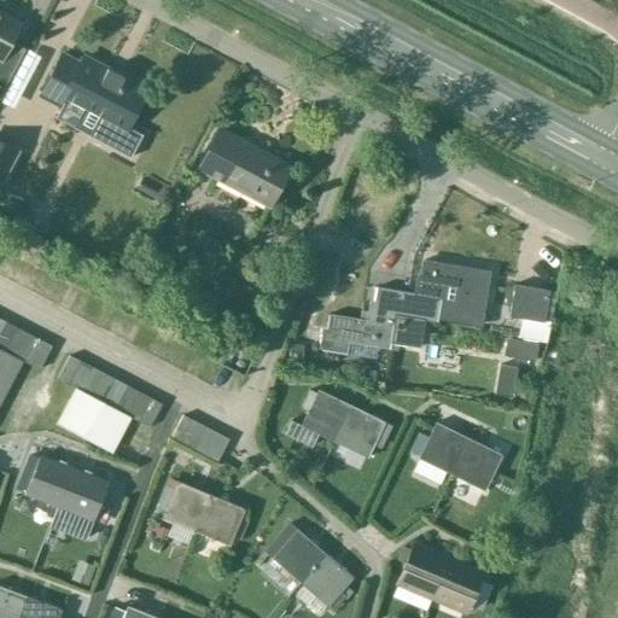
[(6,40),(16,22),(0,12),(0,86),(4,88),(24,50),(6,40)]
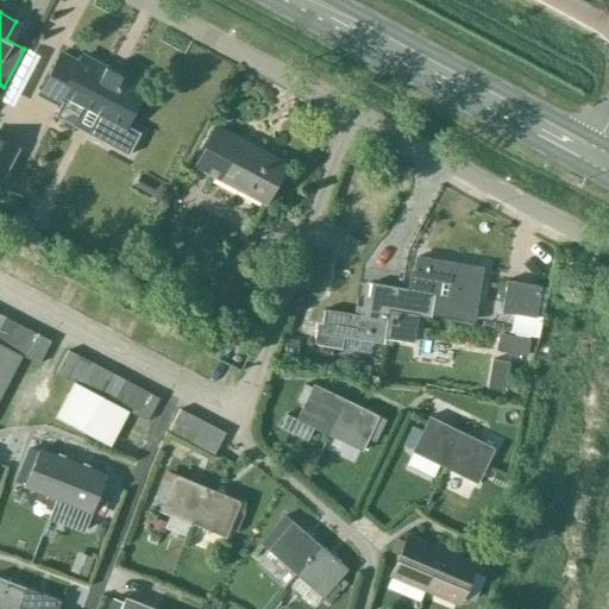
[(144,89),(82,56),(79,63),(60,54),(39,92),(60,101),(63,94),(104,115),(93,133),(127,151),(137,133),(124,126),(144,89)]
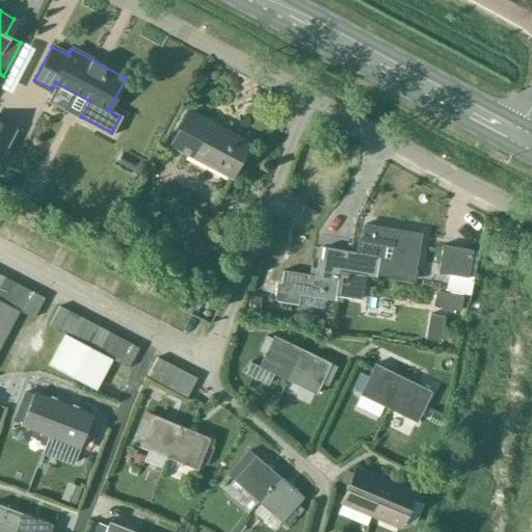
[(231,177),(248,143),(188,111),(170,144),(231,177)]
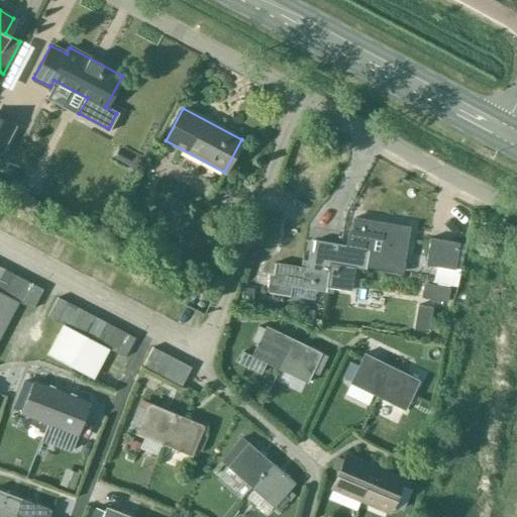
[(15,124),(0,115),(0,147),(2,148),(15,124)]
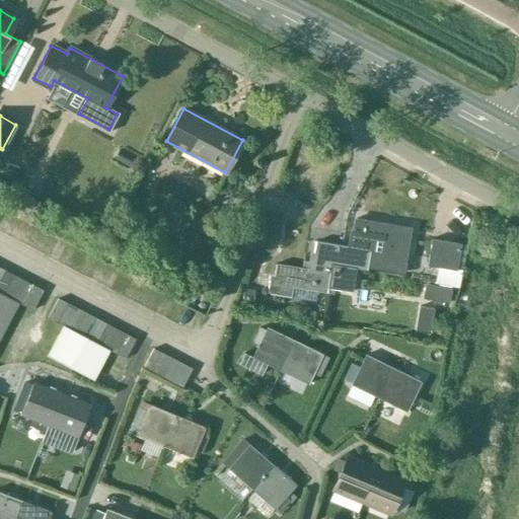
[(125,149),(117,162),(130,169),(137,156),(125,149)]
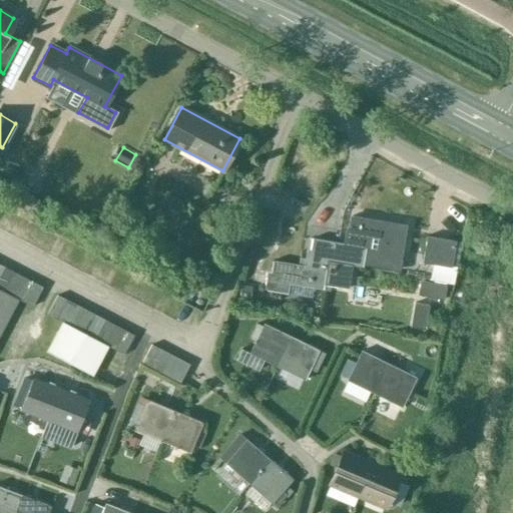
[(351,216),(346,244),(365,248),(367,238),(402,244),(405,225),(351,216)]
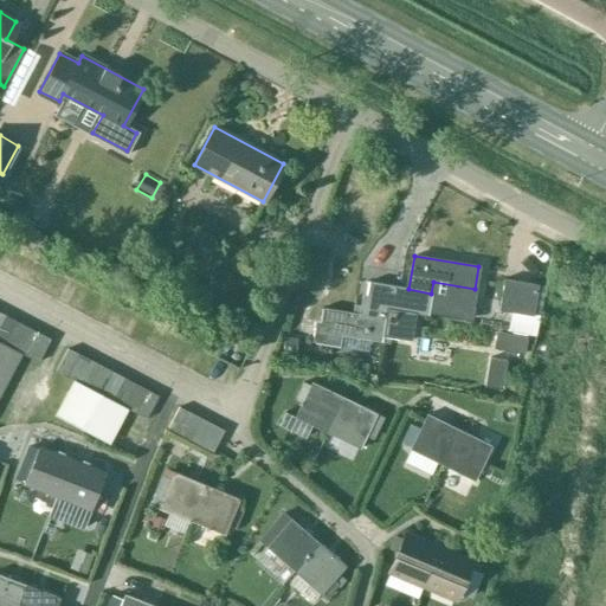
[(503,279),(498,310),(532,316),(536,285),(503,279)]
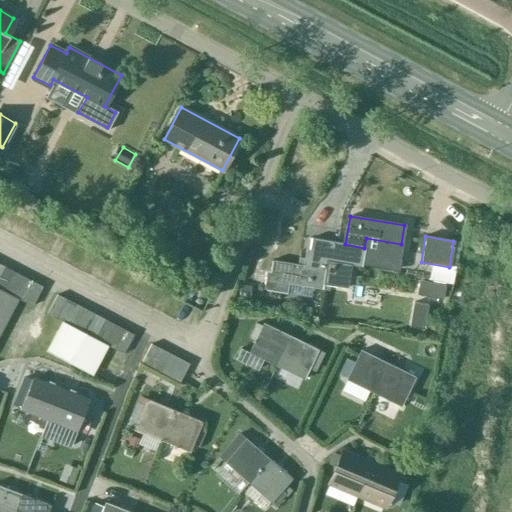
[(364,248),(345,244),(311,239),(306,267),(325,270),(326,260),(362,266),(365,248),(364,248)]
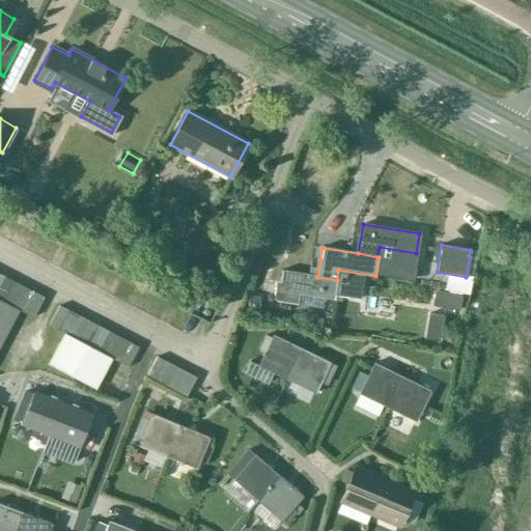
[(337,280),(317,277),(281,271),(276,301),(296,304),(298,292),(334,299),(337,280)]
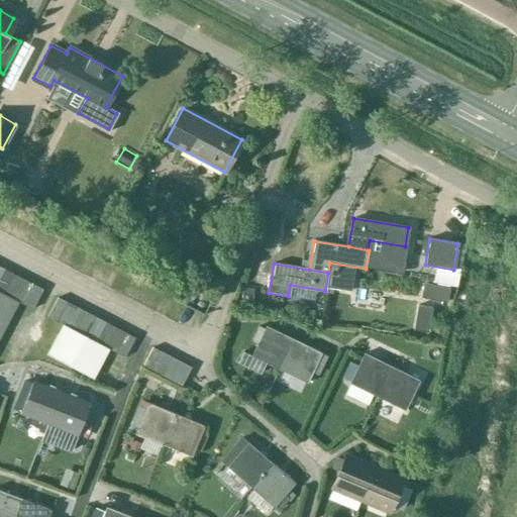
[(0,279),(0,292),(4,295),(14,276),(4,271),(0,279)]
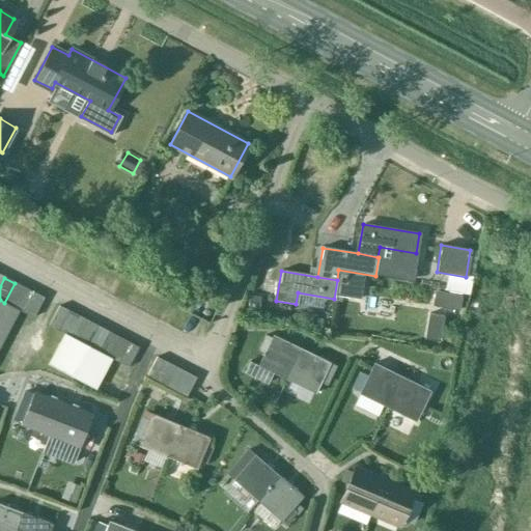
[(15,308),(25,288),(15,283),(4,303),(15,308)]
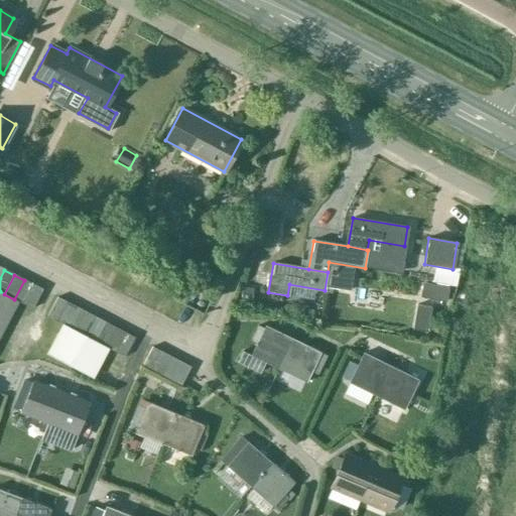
[(441,286),(406,279),(403,292),(439,299),(441,286)]
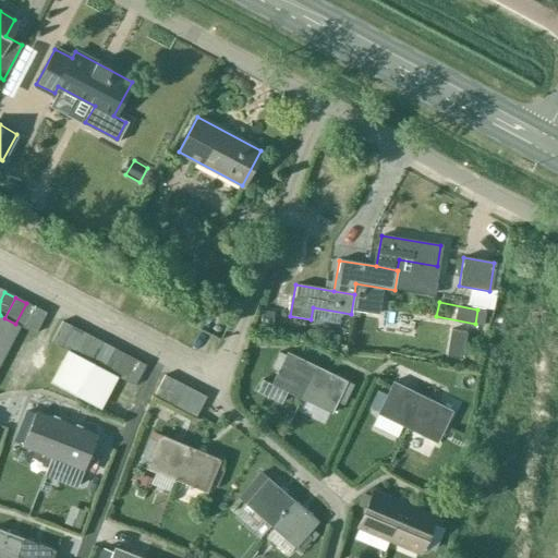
[(15,324),(20,326),(25,329),(35,308),(26,303),(15,324)]
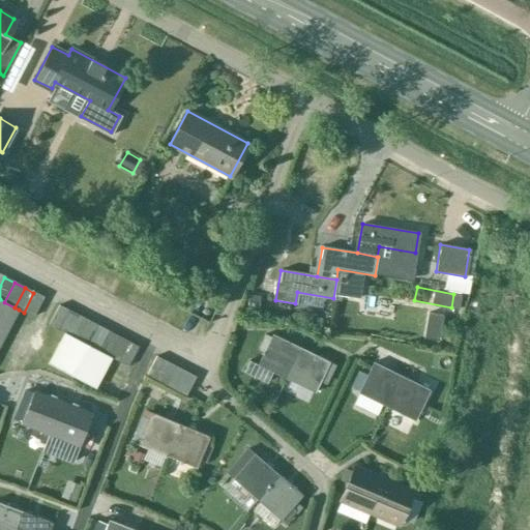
[(43,297),(33,293),(24,313),(33,317),(43,297)]
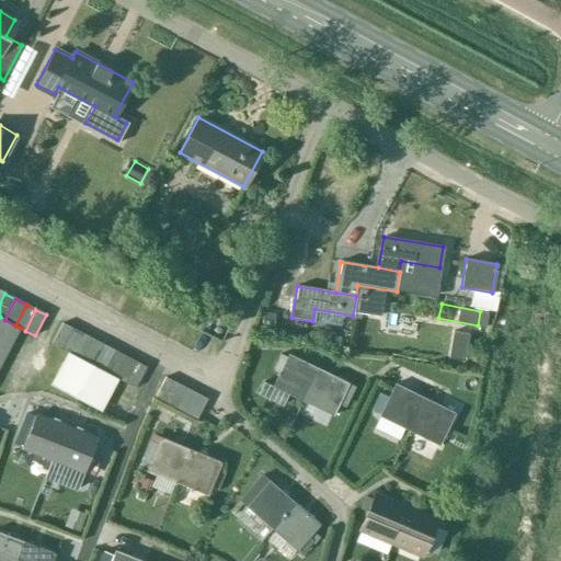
[(263,312),(261,325),(271,327),(273,315),(263,312)]
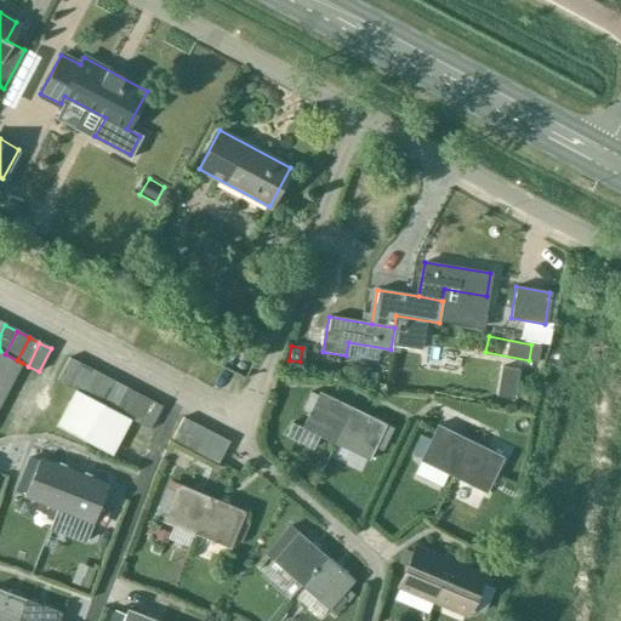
[(0,365),(16,374),(22,363),(17,360),(5,354),(0,351),(0,365)]
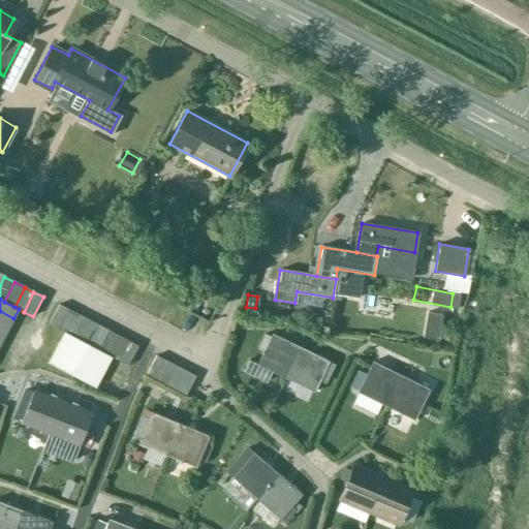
[(58,330),(69,310),(58,305),(49,324),(58,330)]
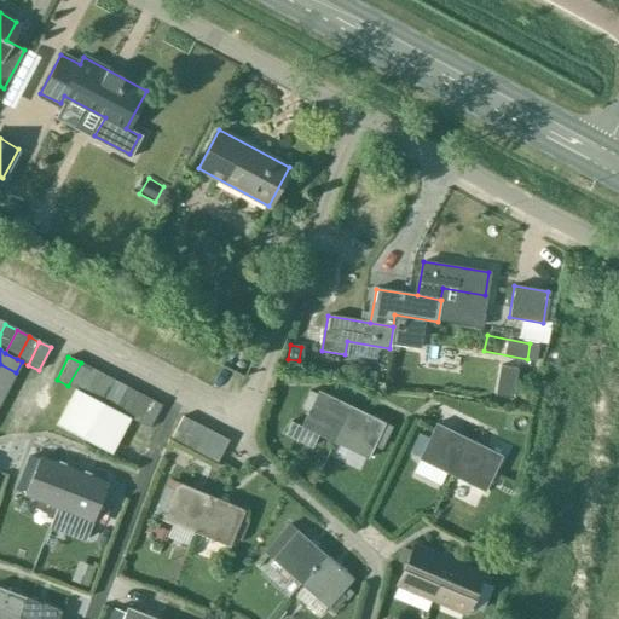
[(81,393),(93,370),(81,363),(68,386),(75,389),(81,393)]
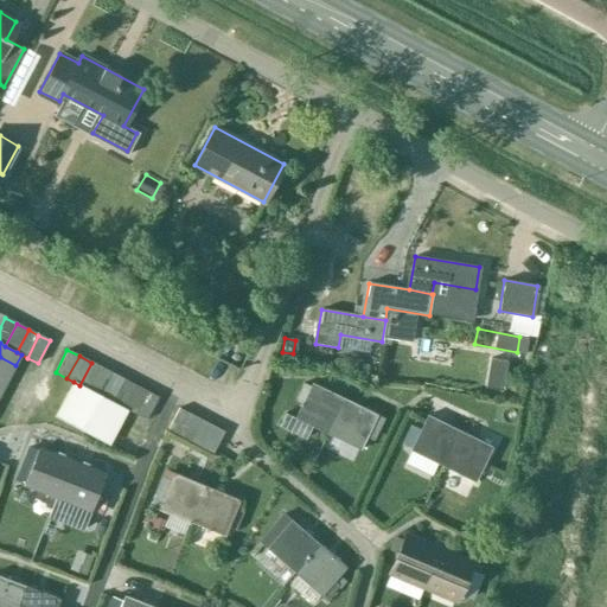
[(0,374),(8,378),(16,365),(0,357),(0,374)]
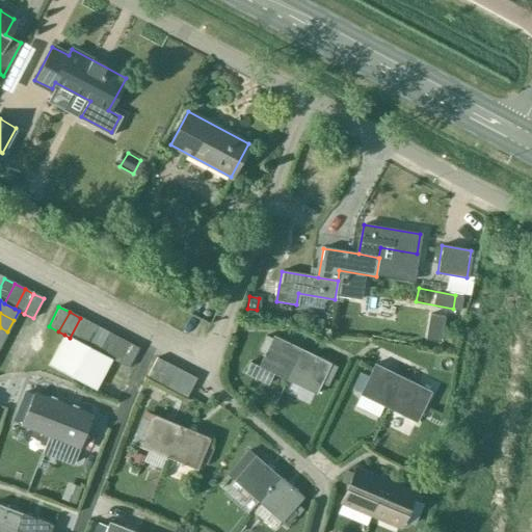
[(429,314),(425,340),(441,342),(445,316),(429,314)]
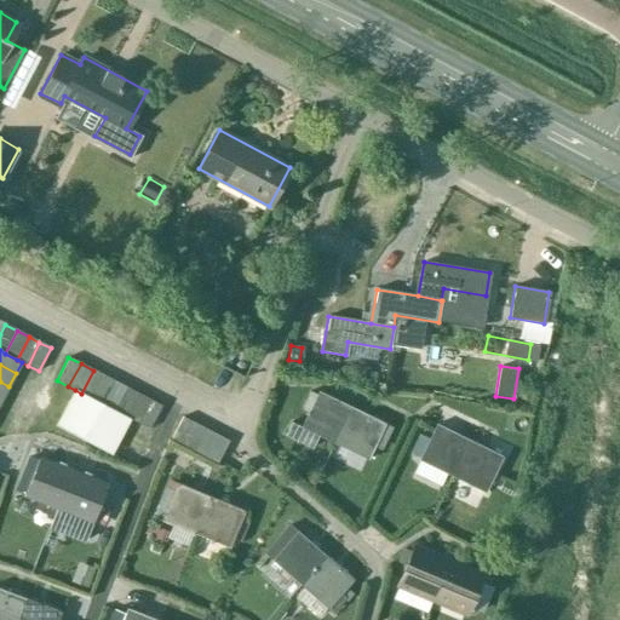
[(105,377),(93,371),(81,394),(93,400),(105,377)]
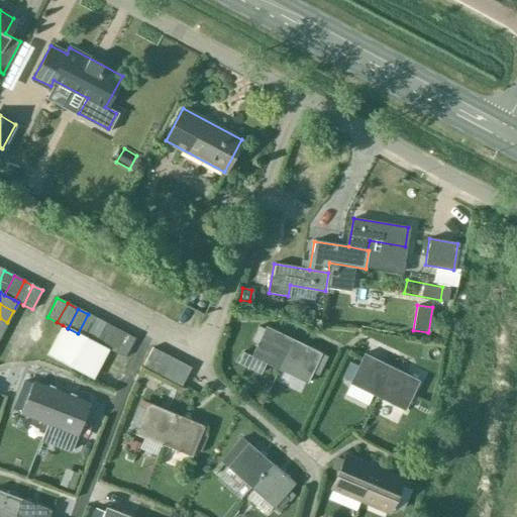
[(87,338),(97,319),(88,314),(78,333),(87,338)]
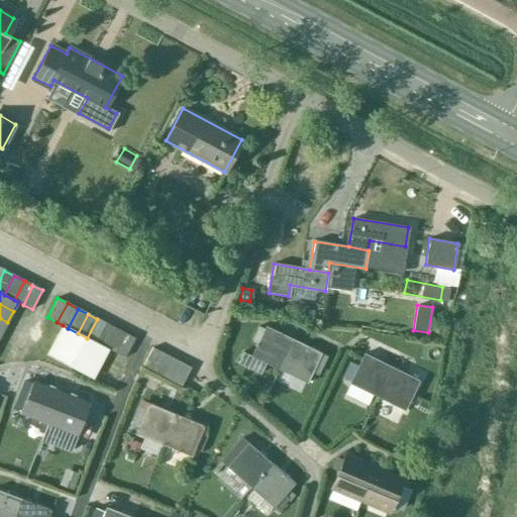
[(97,343),(107,324),(97,319),(87,338),(97,343)]
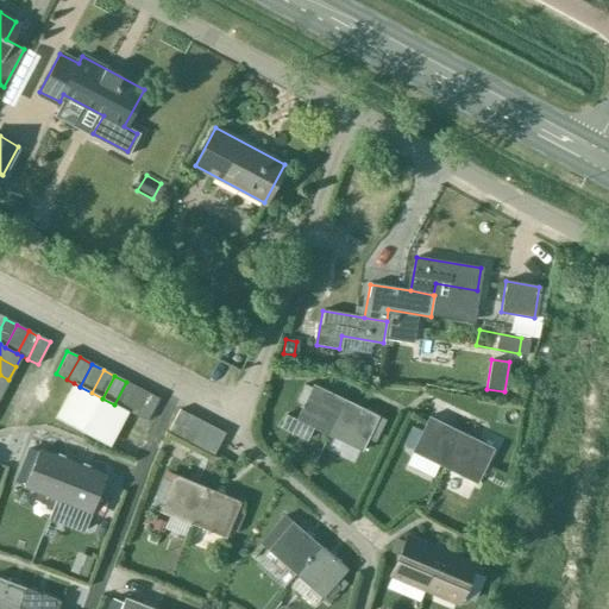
[(125,410),(137,388),(126,382),(114,405),(125,410)]
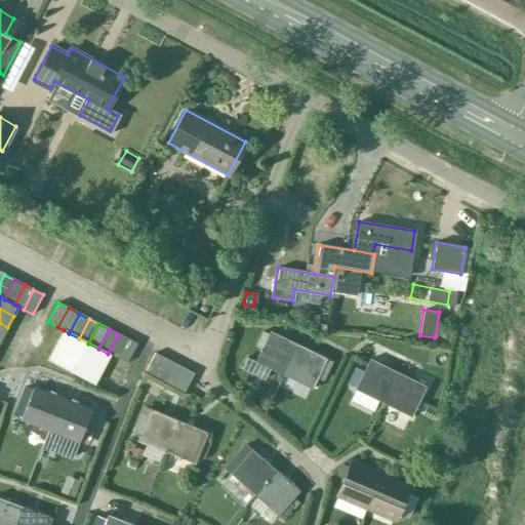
[(82,354),(88,344),(79,338),(69,333),(64,330),(58,340),(82,354)]
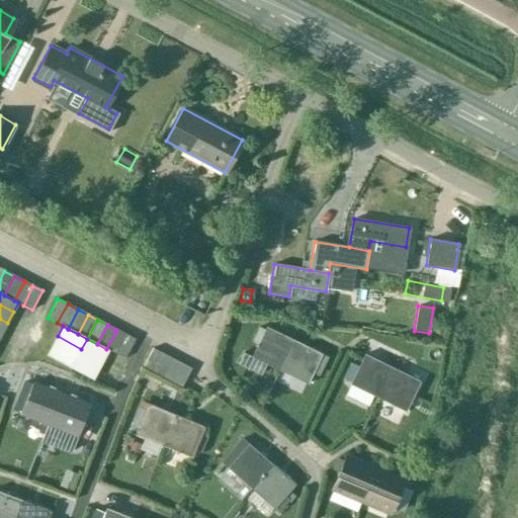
[(251,357),(280,370),(294,341),(266,327),(265,329),(259,327),(252,341),(258,343),(251,357)]
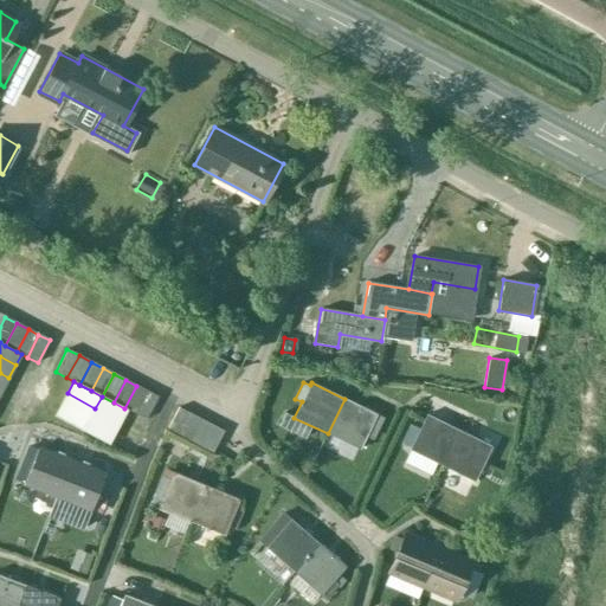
[(135,413),(147,392),(136,386),(124,408),(126,408),(135,413)]
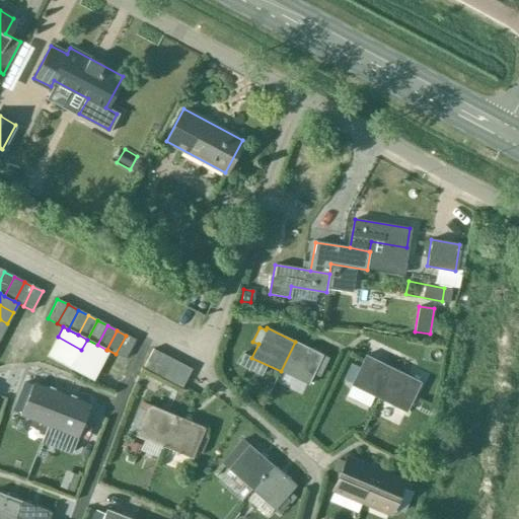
[(135,340),(126,336),(116,354),(125,359),(135,340)]
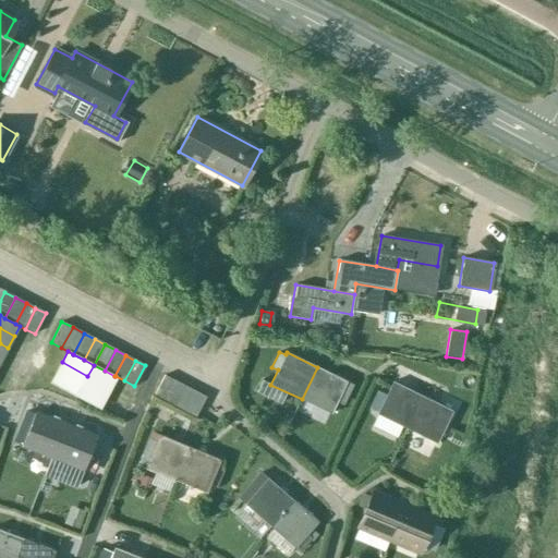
[(82,387),(87,376),(62,362),(57,374),(82,387)]
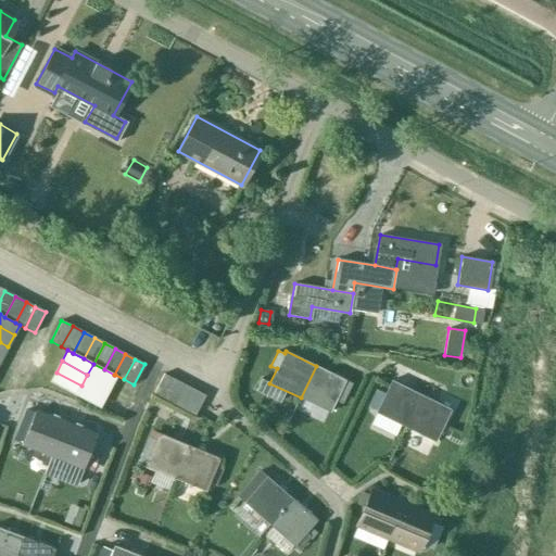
[(110,387),(115,375),(114,375),(104,369),(93,364),(87,375),(110,387)]
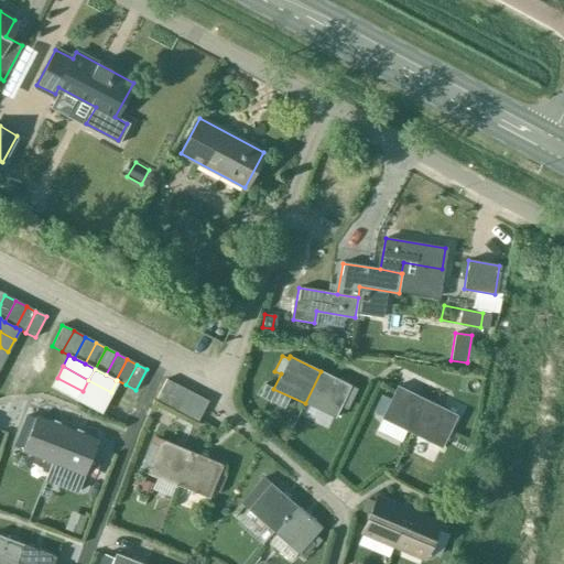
[(334,418),(340,405),(350,386),(321,371),(305,403),(334,418)]
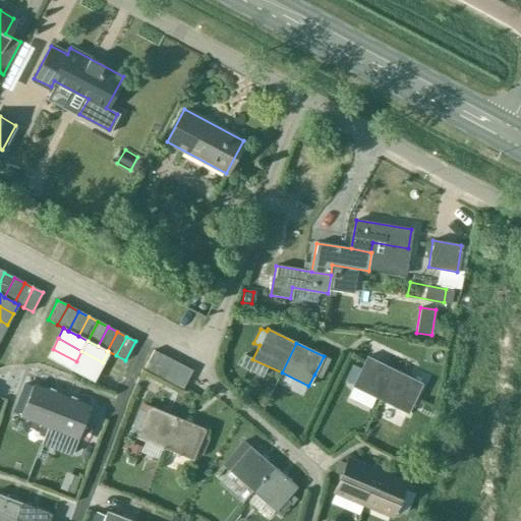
[(48,358),(71,370),(76,361),(53,349),(48,358)]
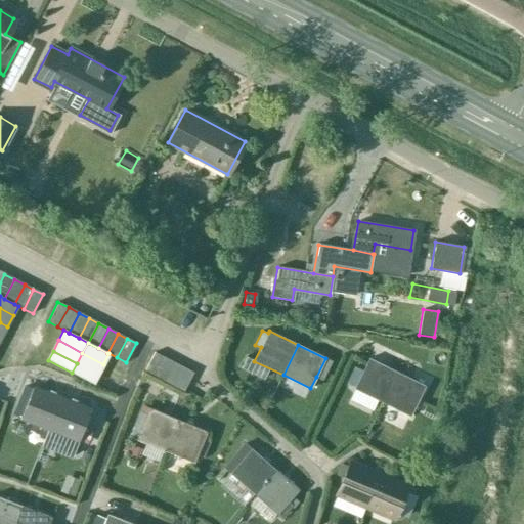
[(154,377),(164,358),(154,352),(143,372),(154,377)]
